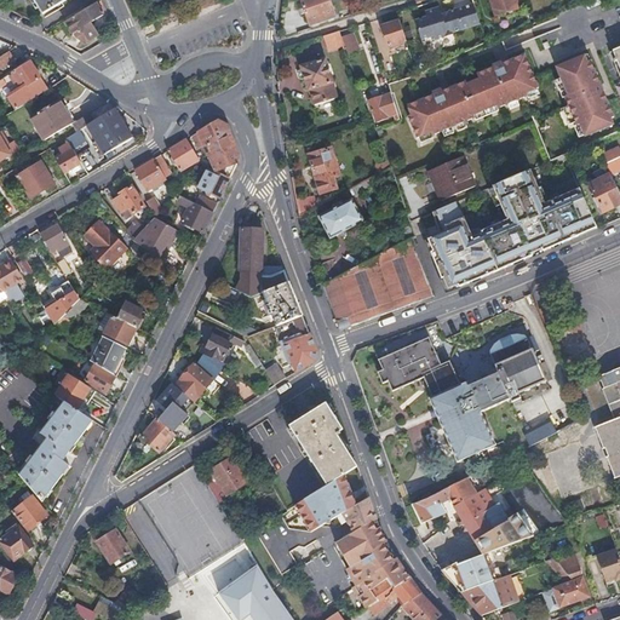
[(32,0),(40,13),(63,0),(32,0)]
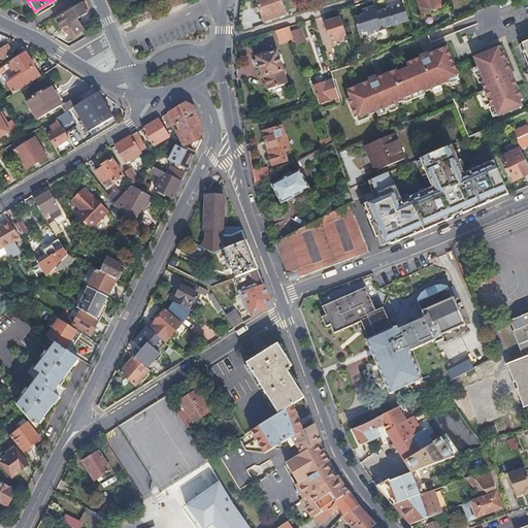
[(88,0),(87,0),(56,19),(61,28),(67,25),(74,33),(83,29),(76,19),(87,13),(86,9),(90,7),(88,0)]
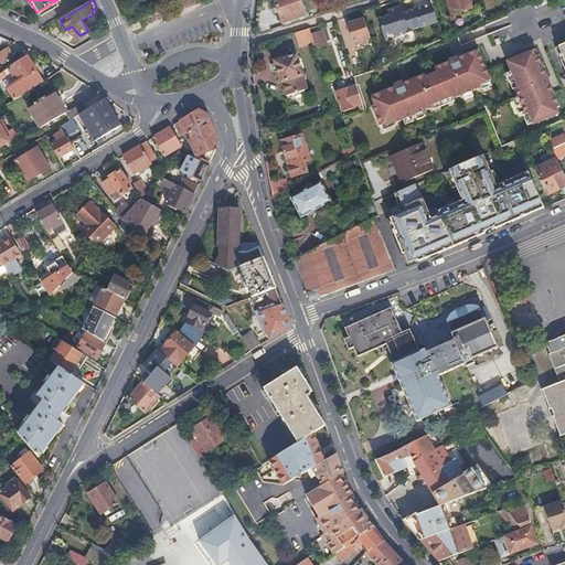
[(299,0),(274,0),(283,23),(305,14),(299,0)]
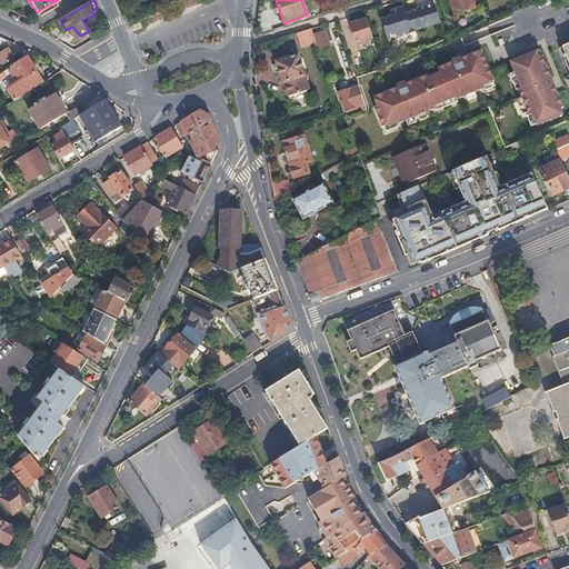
[(472,0),(450,0),(455,15),(475,8),(472,0)]
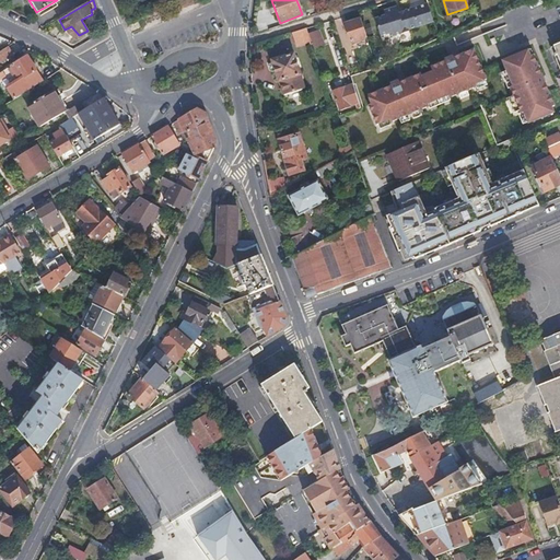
[(427,3),(416,7),(421,25),(433,21),(427,3)]
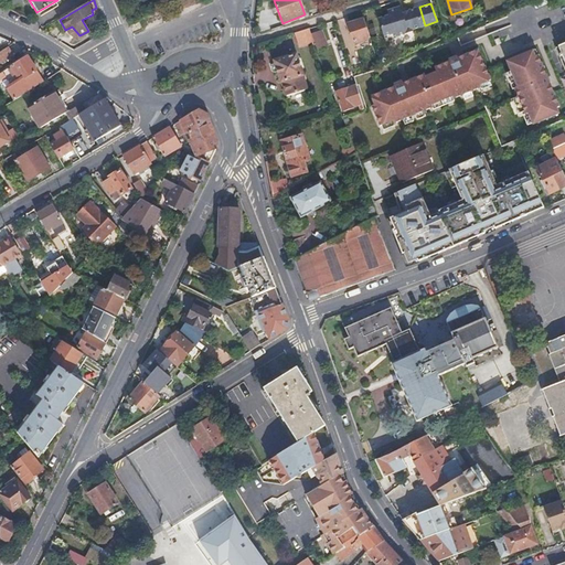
[(425,25),(419,7),(401,13),(398,8),(386,12),(388,17),(377,21),(384,39),(394,34),(396,39),(413,32),(412,31),(425,25)]
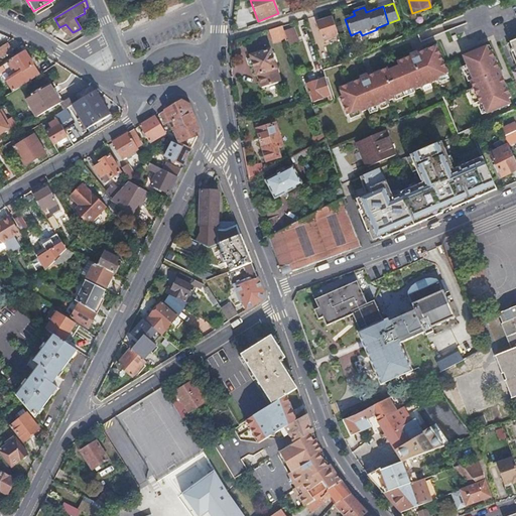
[(338,33),(332,16),(317,20),(324,38),(338,33)]
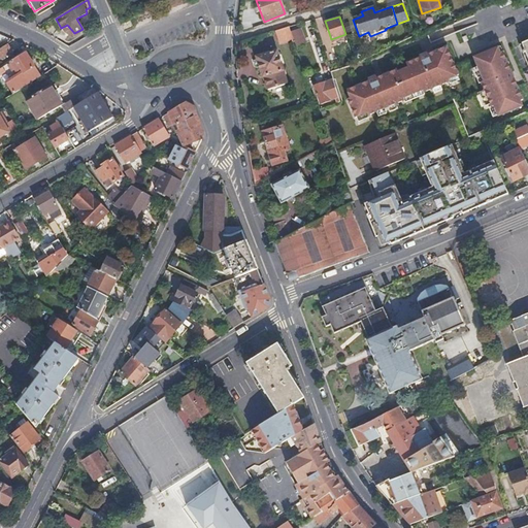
[(67,25),(61,28),(71,35),(74,33),(67,25)]
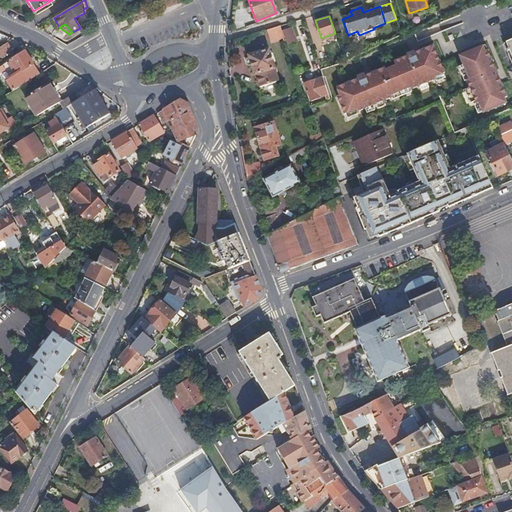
[(280,26),(267,30),(270,37),(283,33),(282,31),(280,26)]
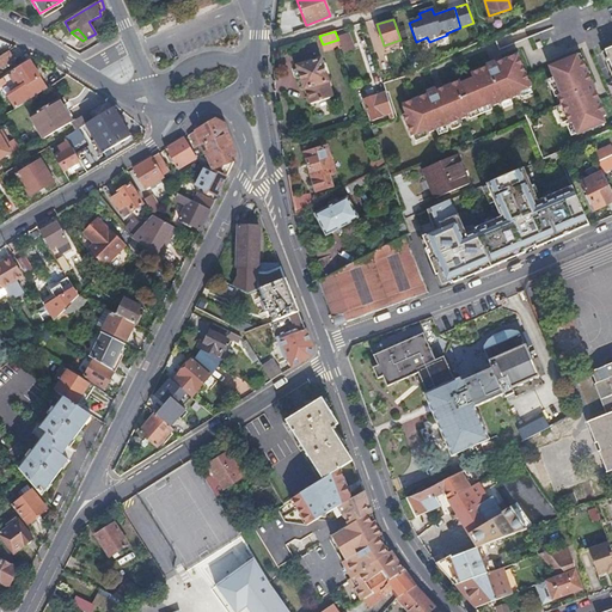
[(338,40),(344,55),(355,50),(348,34),(337,37),(338,40)]
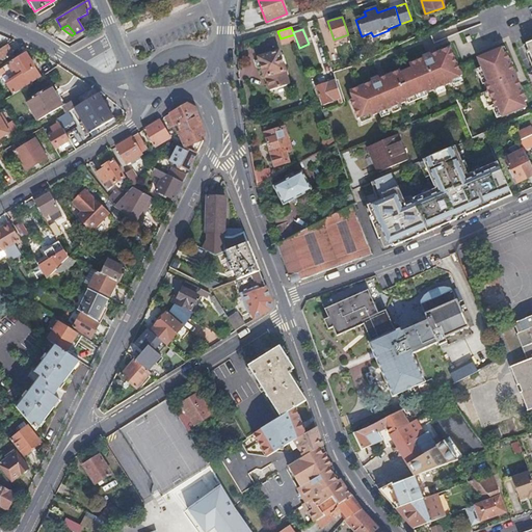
[(16,48),(11,41),(0,47),(0,57),(0,58),(16,48)]
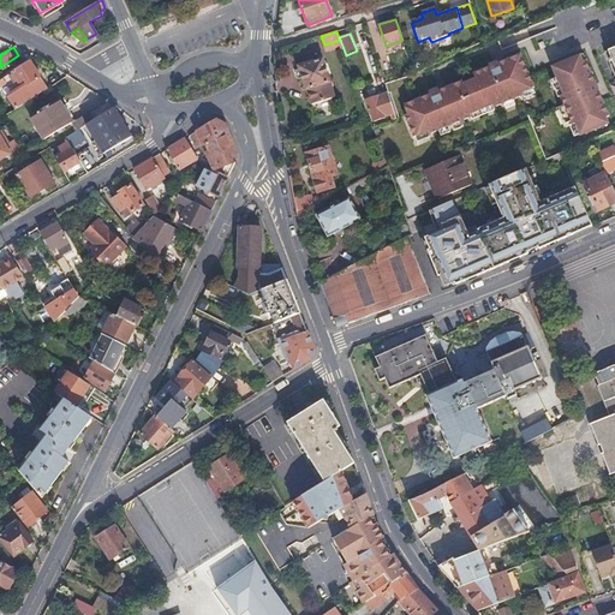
[(611,60),(614,70),(614,47),(602,53),(605,63),(611,60)]
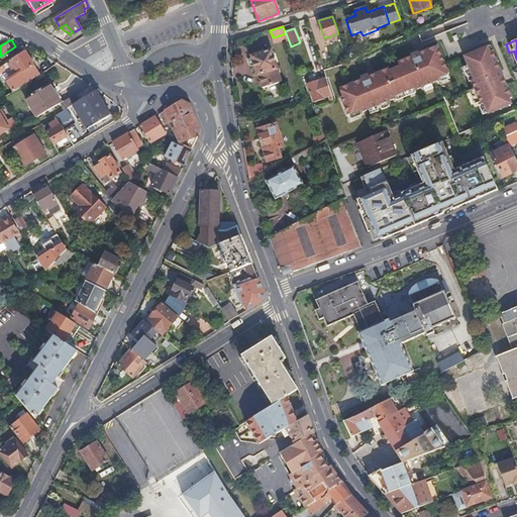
[(437,78),(447,74),(436,45),(417,53),(417,52),(409,55),(410,56),(396,62),(398,66),(388,70),(388,68),(368,75),(367,73),(359,76),(360,78),(338,87),(340,91),(342,95),(339,96),(347,115),(358,110),(359,112),(395,98),(394,96),(412,88),(413,91),(438,81),(437,78)]
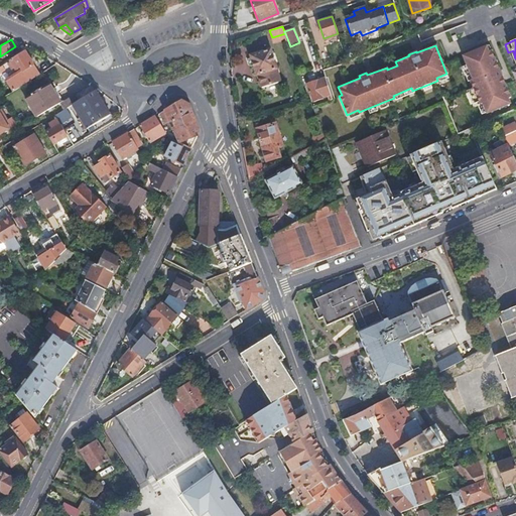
[(486,115),(510,105),(507,100),(510,99),(490,51),(488,52),(485,47),(462,57),(466,67),(472,81),(469,82),(472,90),(478,103),(479,106),(482,105),(486,115)]
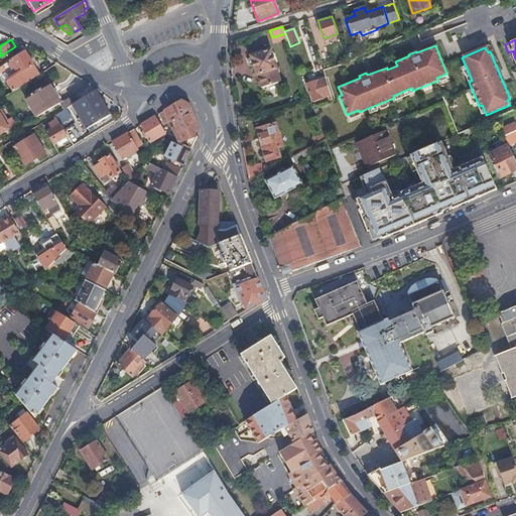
[(12,91),(40,74),(25,50),(9,60),(17,74),(5,81),(12,91)]
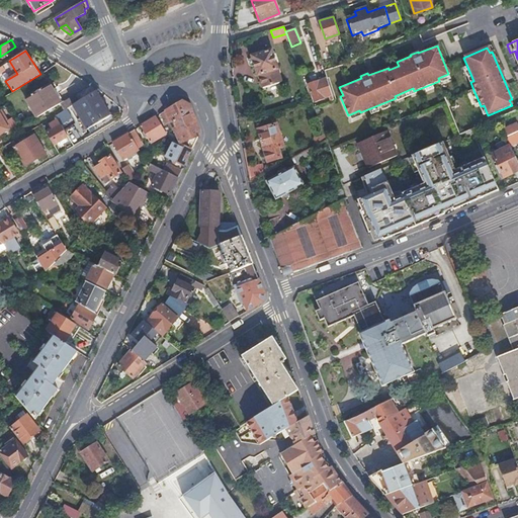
[(270,51),(252,56),(262,88),(281,82),(270,51)]
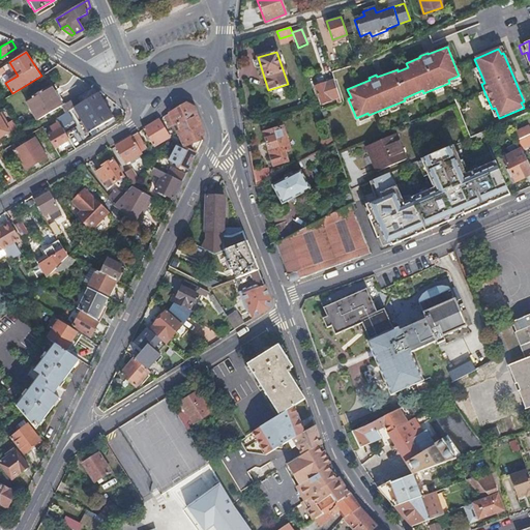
[(481,84),(484,83),(478,68),(474,70),(480,85),(481,84)]
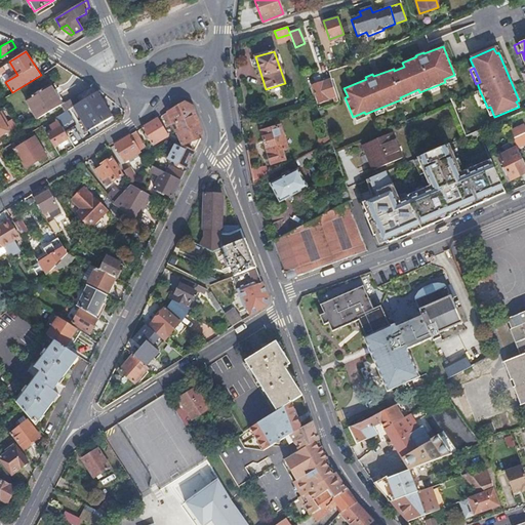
[(328,101),(329,105),(338,101),(332,82),(331,79),(313,85),(319,103),(328,101)]
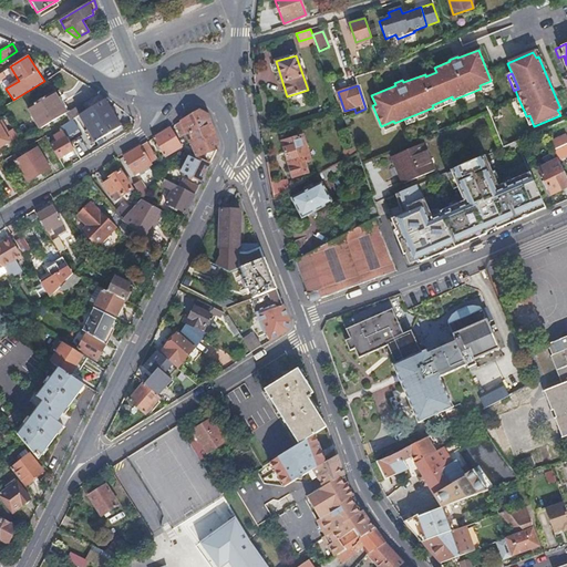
[(64,113),(65,112),(52,91),(26,107),(40,129),(64,113)]
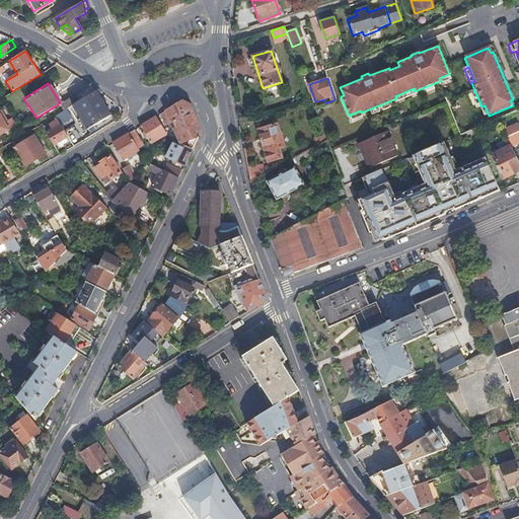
[(110,115),(96,90),(77,102),(85,116),(78,121),(84,131),(110,115)]
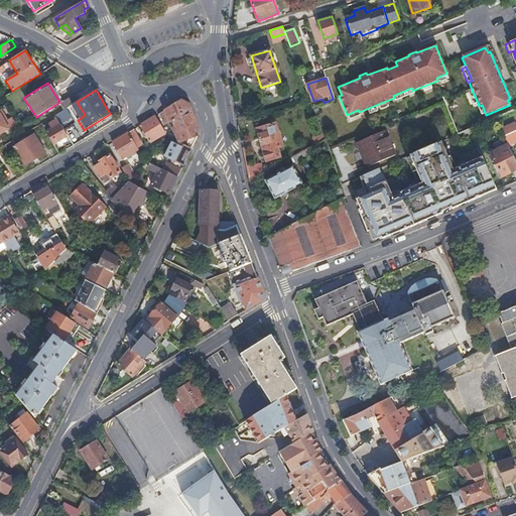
[(474,105),(478,103),(472,90),(468,92),(474,105)]
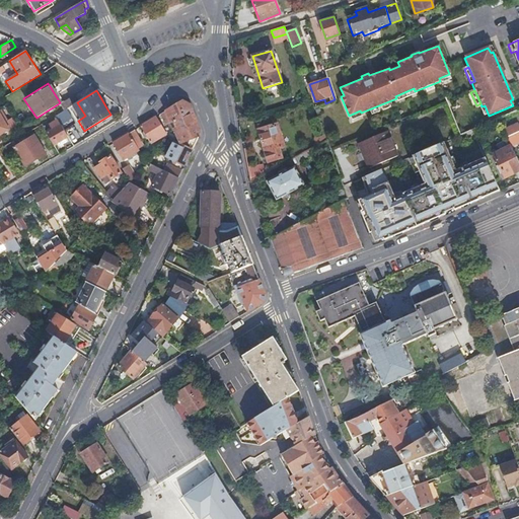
[(64,110),(77,102),(73,95),(60,102),(59,103),(64,110)]
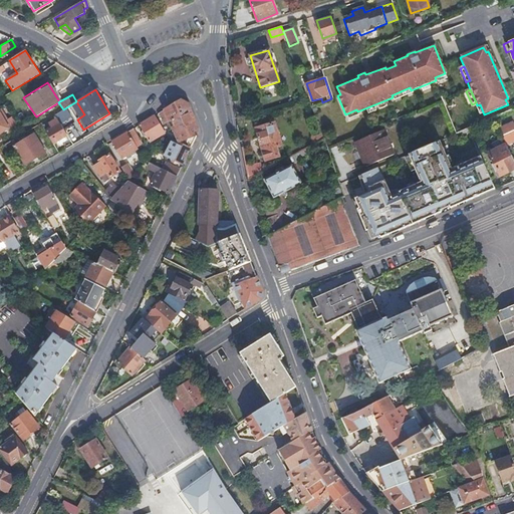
[(172,119),(191,108),(189,103),(182,100),(158,114),(164,124),(172,119)]
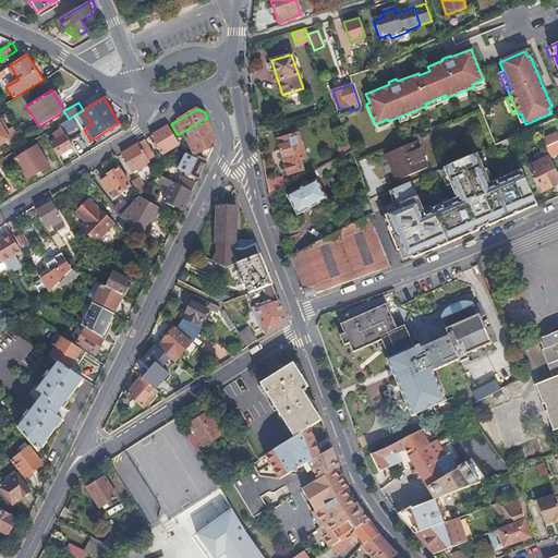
[(190,147),(213,131),(207,118),(186,130),(191,137),(186,141),(190,147)]
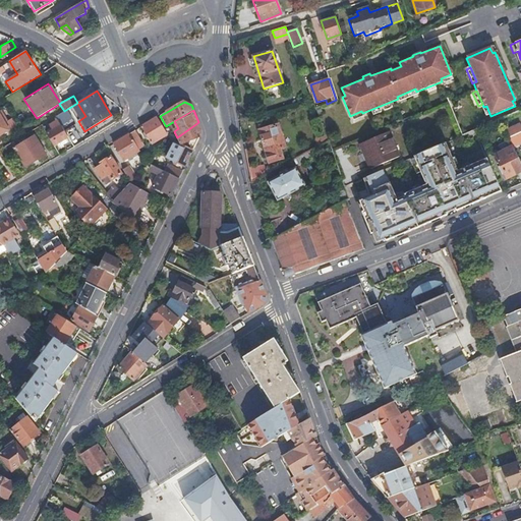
[(0,135),(10,129),(0,112),(0,135)]
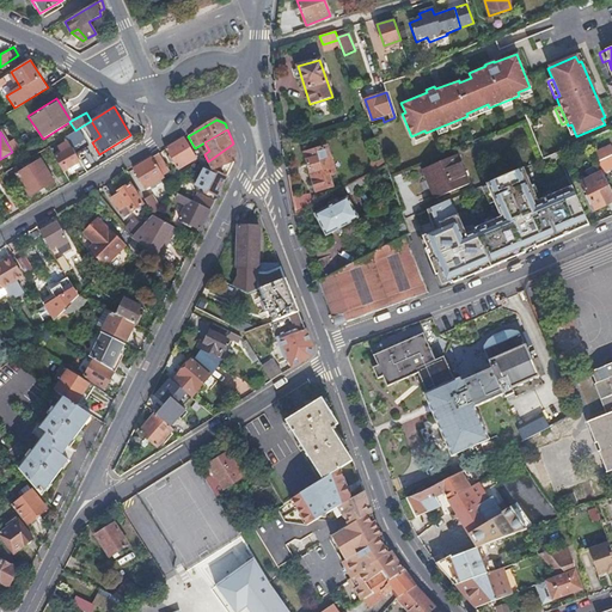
[(71,133),(66,136),(68,140),(80,160),(86,155),(71,133)]
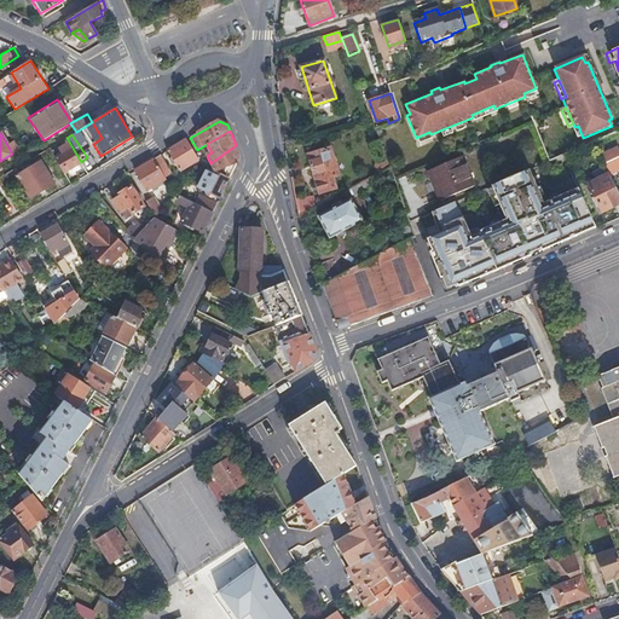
[(194,154),(186,140),(167,152),(179,173),(198,161),(194,154)]
